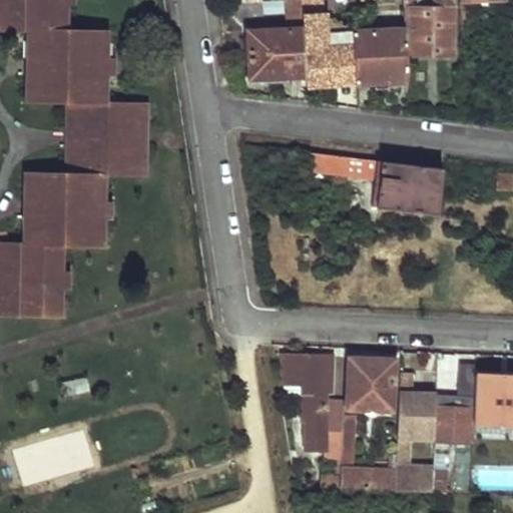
[(0,0),(0,28),(27,29),(36,29),(34,99),(68,101),(77,101),(75,172),(65,172),(33,171),(31,243),(22,243),(0,241),(0,315),(56,317),(57,289),(63,290),(70,290),(71,272),(63,272),(57,272),(58,245),(64,245),(99,247),(99,219),(106,219),(113,220),(114,202),(106,201),(100,201),(101,173),(107,173),(140,175),(142,102),(108,101),(102,101),(103,75),(109,75),(115,75),(115,58),(109,58),(103,58),(104,30),(69,30),(62,30),(63,4),(70,4),(75,4),(75,0),(0,0)]
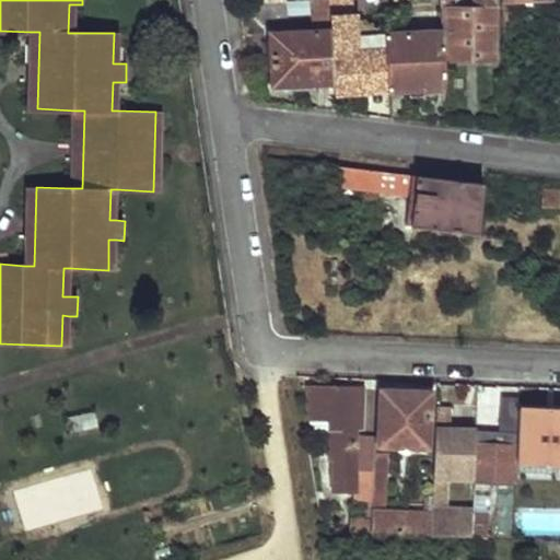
[(280,0),(259,1),(258,9),(331,6),(330,0),(280,0)]
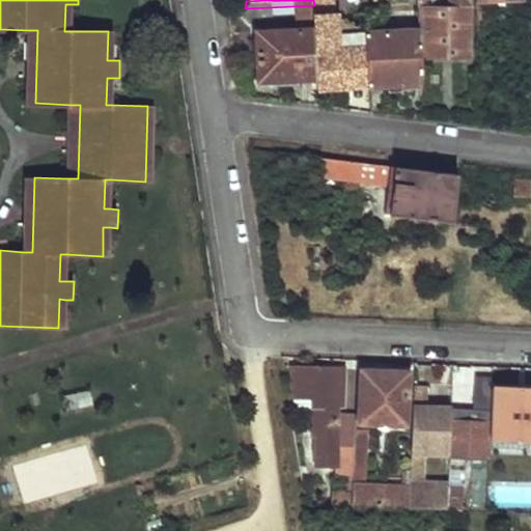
[(313,0),(314,5),(317,76),(317,86),(340,84),(337,10),(353,10),(352,0),(313,0)]
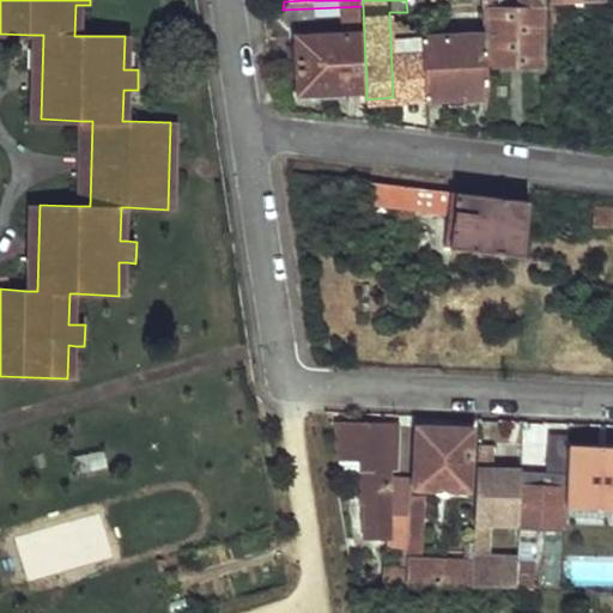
[(491,8),(492,65),(545,65),(542,0),(521,0),(521,8),(491,8)]
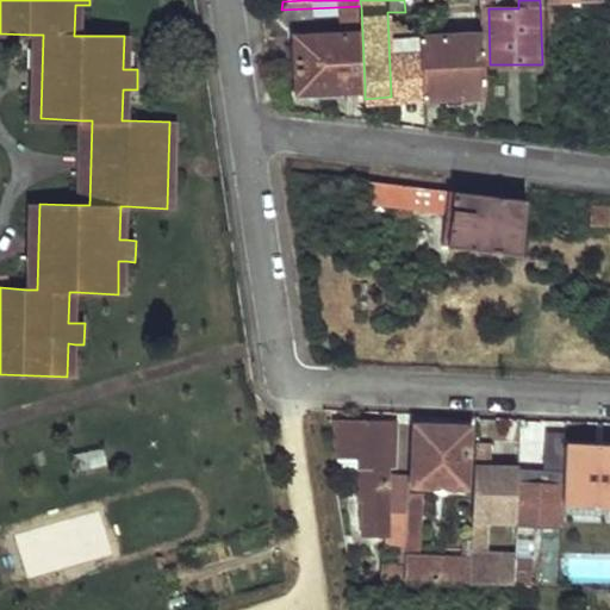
[(547,0),(549,43),(561,42),(559,0),(567,0),(549,0),(551,0),(547,0)]
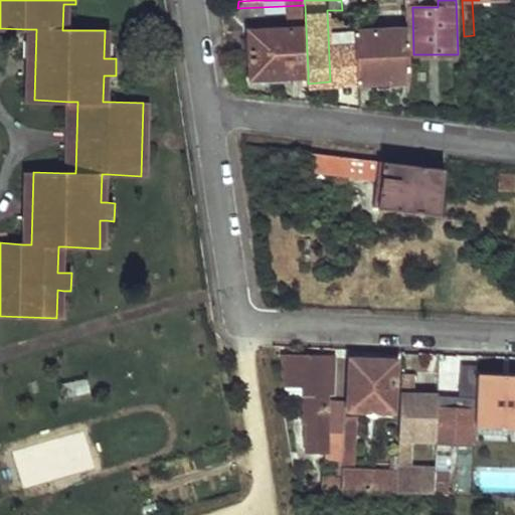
[(250,30),(253,77),(308,73),(305,5),(237,8),(238,13),(284,12),(285,27),(250,30)]
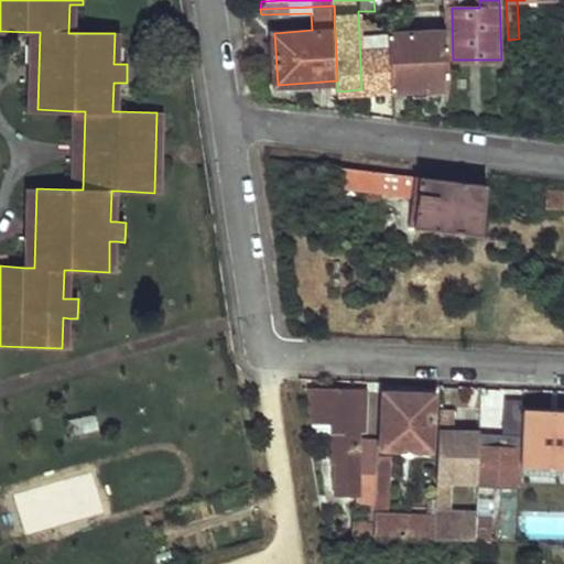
[(388,34),(390,88),(448,87),(449,87),(447,31),(388,34)]
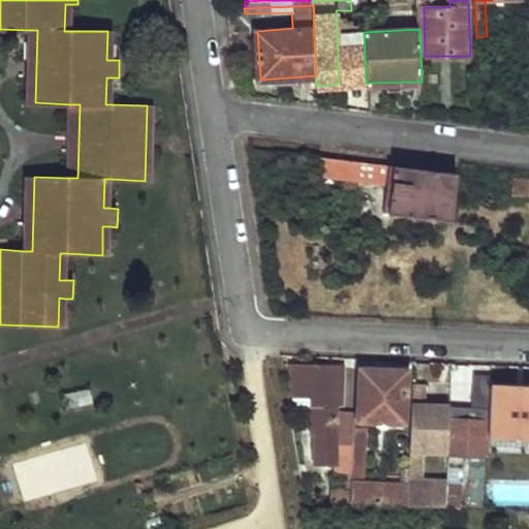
[(37,30),(28,30),(27,103),(35,102),(37,30)]
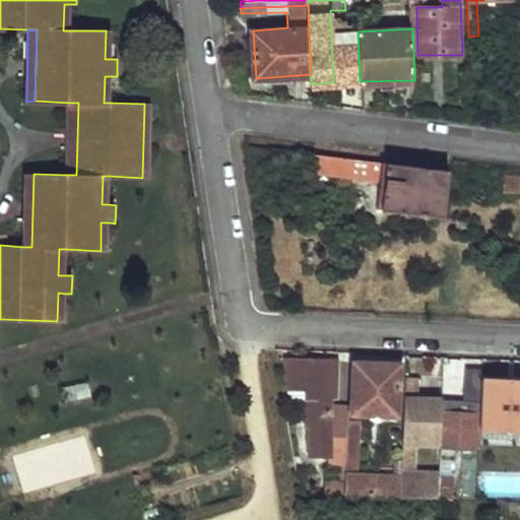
[(505,51),(505,67),(513,67),(513,51),(505,51)]
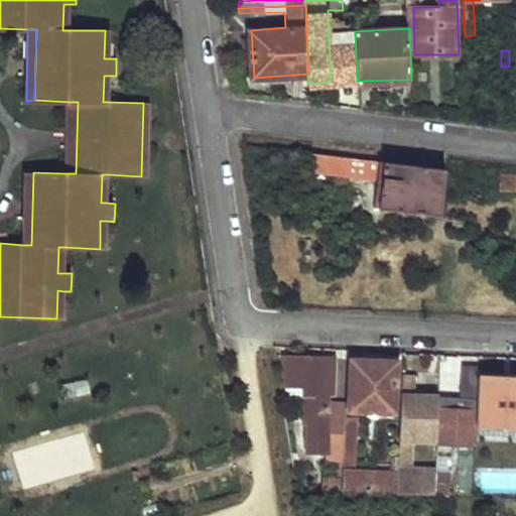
[(78,102),(69,102),(66,173),(76,173),(78,102)]
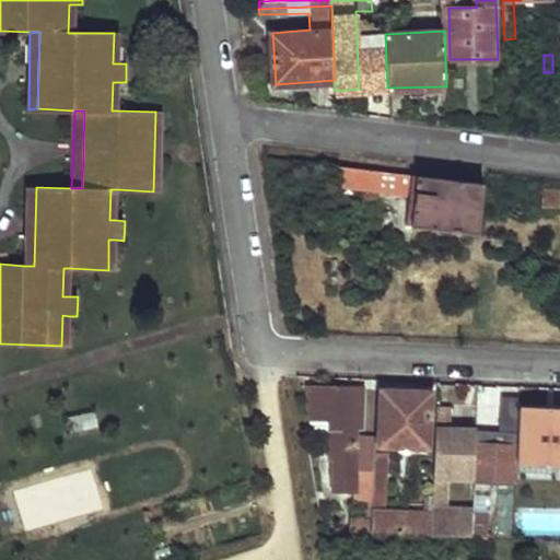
[(160,191),(163,112),(155,112),(153,191),(160,191)]
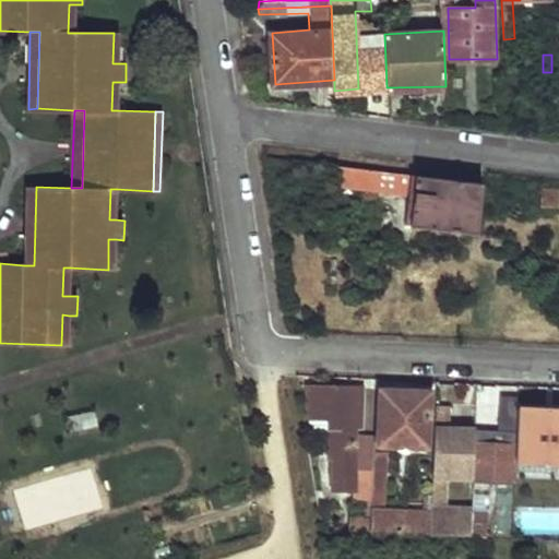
[(266,155),(273,200),(292,198),(287,177),(339,182),(341,165),(266,155)]
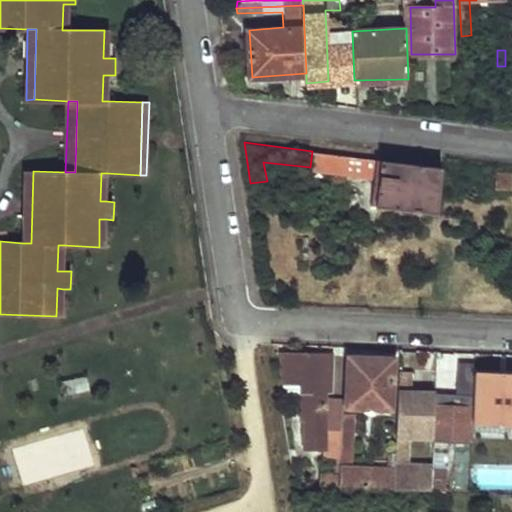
[(312,151),(310,167),(325,169),(327,152),(312,151)]
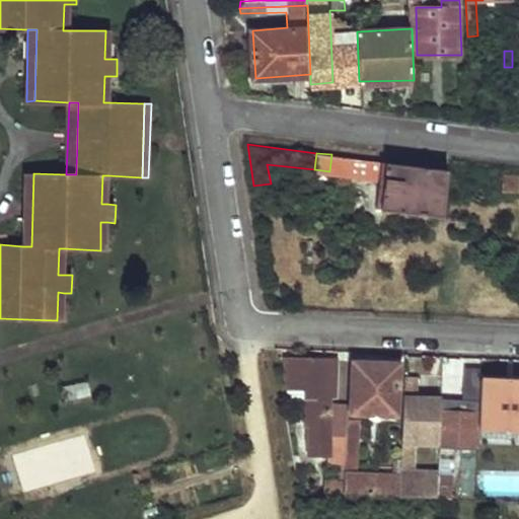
[(331,154),(329,171),(366,176),(367,160),(331,154)]
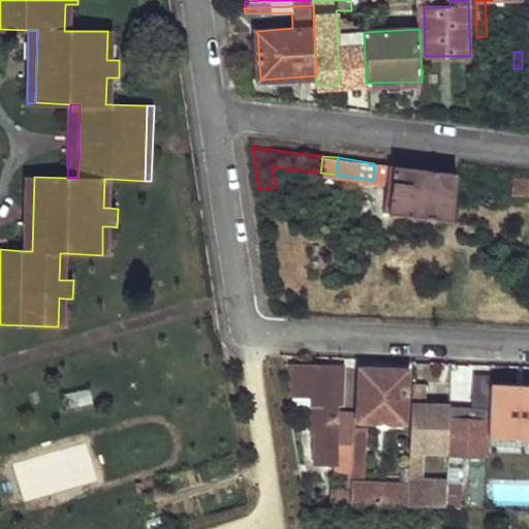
[(391,164),(385,212),(453,218),(456,173),(391,164)]
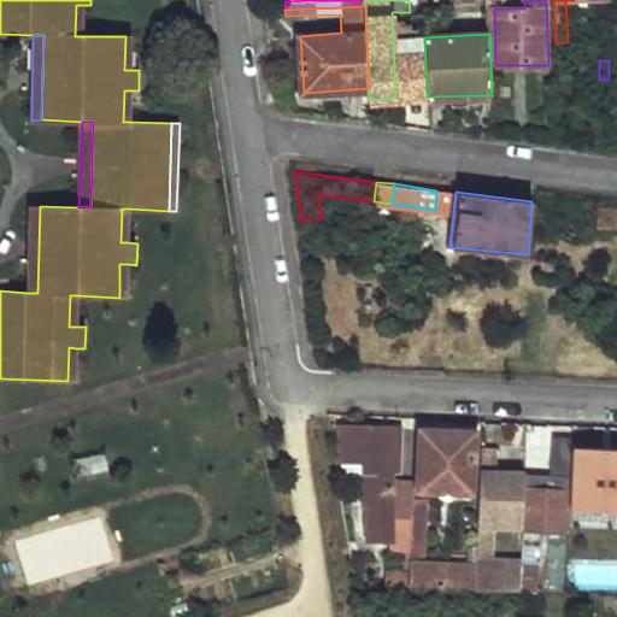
[(37,293),(40,206),(29,205),(27,293),(37,293)]
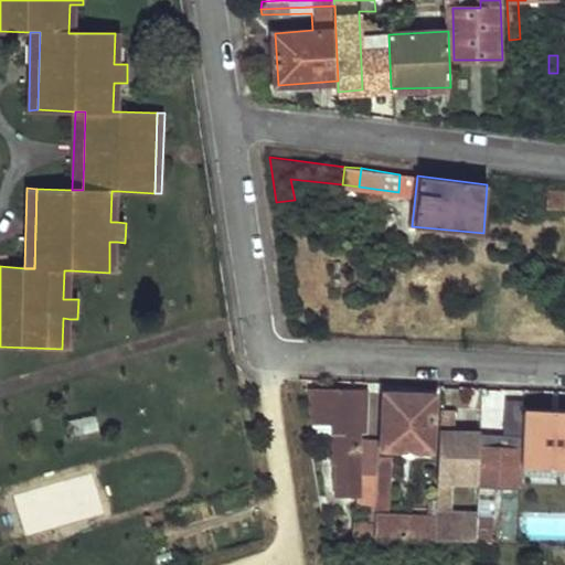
[(313,388),(312,422),(342,424),(342,432),(330,432),(330,461),(333,461),(333,494),(359,494),(360,433),(365,433),(368,393),(313,388)]
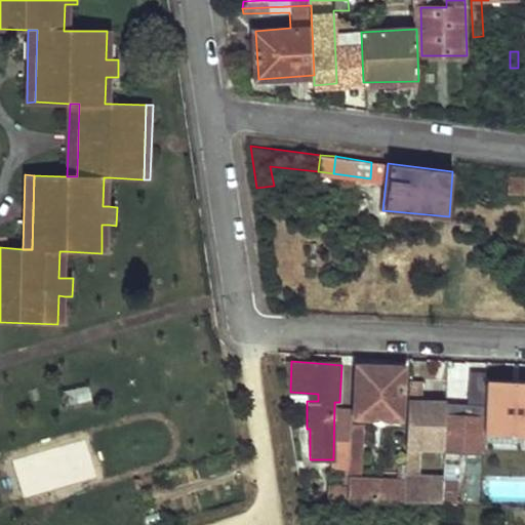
[(357,369),(352,419),(397,425),(403,373),(357,369)]
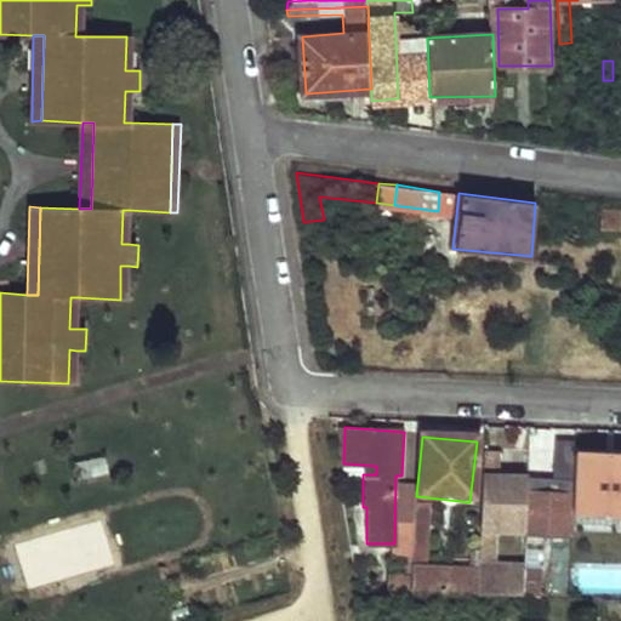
[(523,567),(520,597),(537,597),(541,537),(569,537),(574,442),(554,439),(553,477),(529,476),(529,477),(525,525),(523,567)]
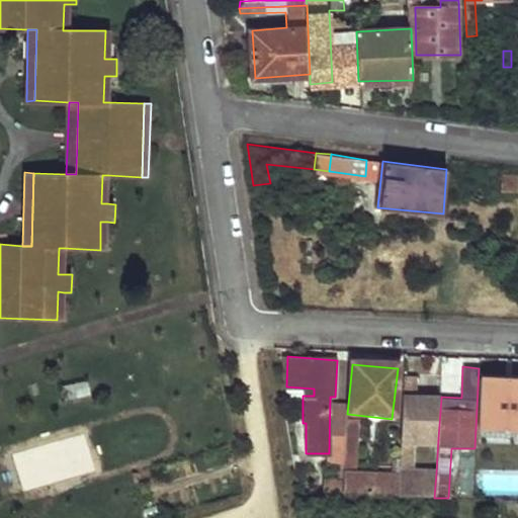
[(479,411),(477,444),(512,446),(513,424),(517,424),(517,375),(507,375),(508,369),(486,368),(483,412),(479,411)]
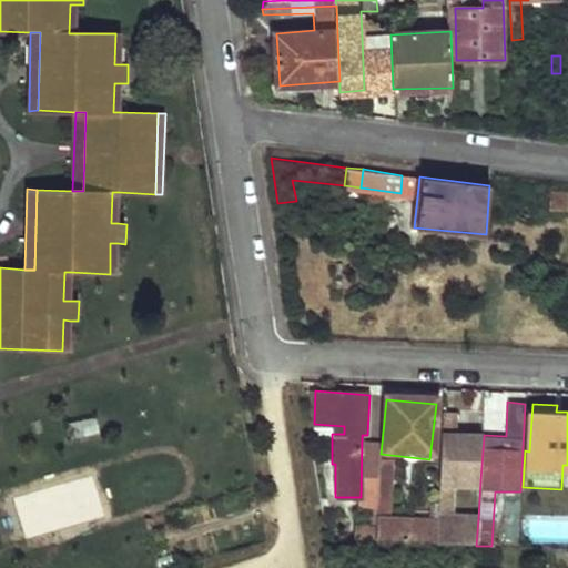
[(68,438),(100,432),(97,417),(64,423),(68,438)]
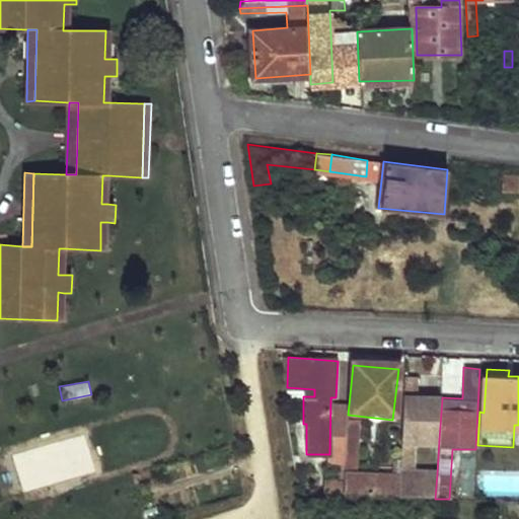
[(403,395),(400,441),(420,441),(423,397),(403,395)]
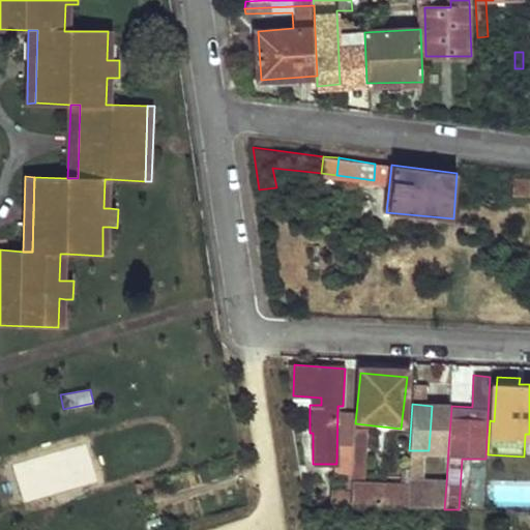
[(434,406),(432,447),(448,448),(451,407),(434,406)]
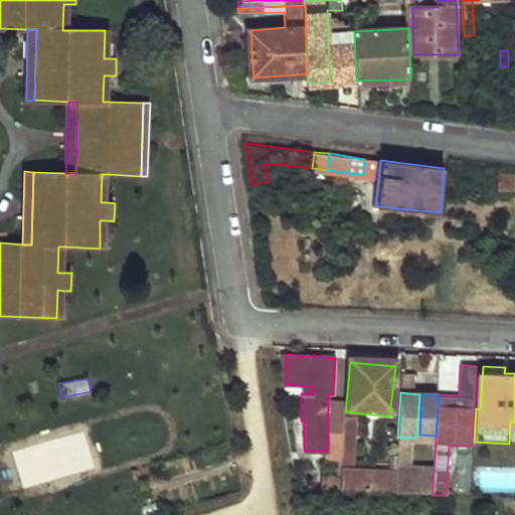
[(333,479),(331,491),(393,493),(394,477),(346,475),(349,436),(338,435),(333,479)]
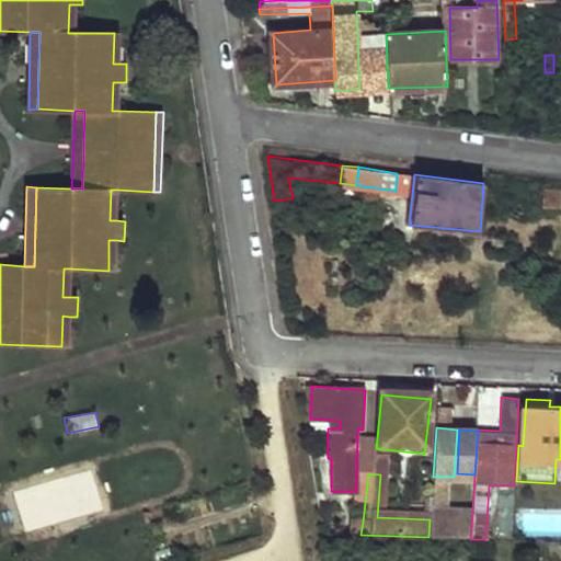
[(430,519),(428,537),(451,538),(454,511),(431,510),(430,519)]
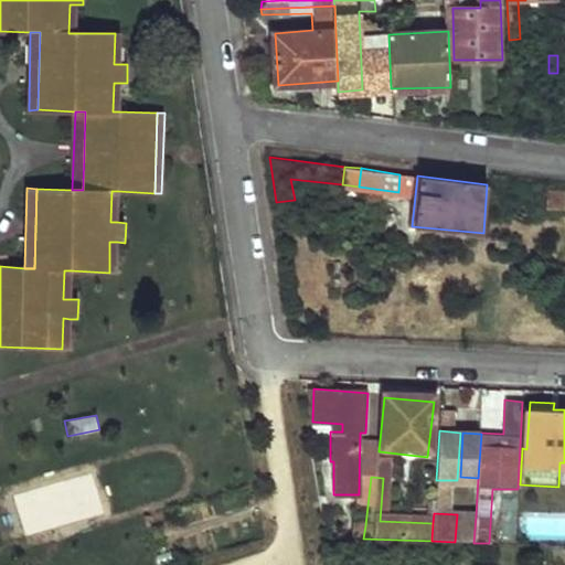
[(457,514),(455,542),(473,543),(476,515),(457,514)]
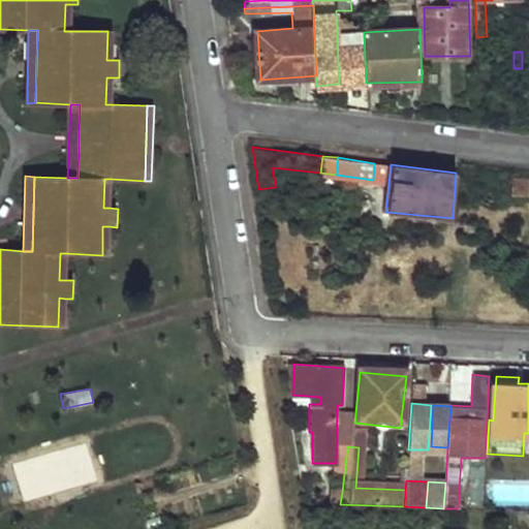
[(331,491),(330,503),(340,504),(342,492),(331,491)]
